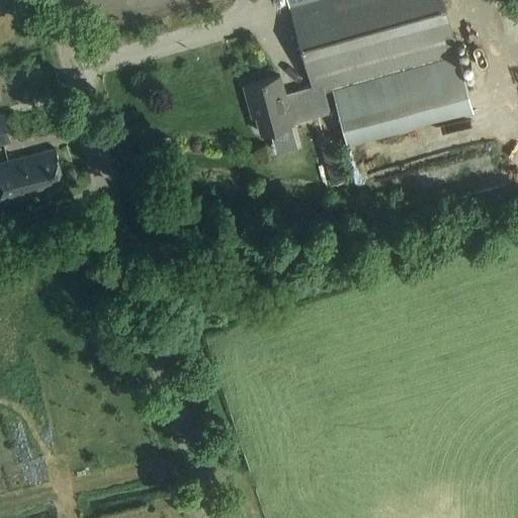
[(279,76),(243,86),(250,112),(253,111),(259,134),(292,124),(292,123),(330,112),(323,88),(457,52),(442,0),(295,0),(289,2),(287,2),(311,86),(284,94),(279,76)]
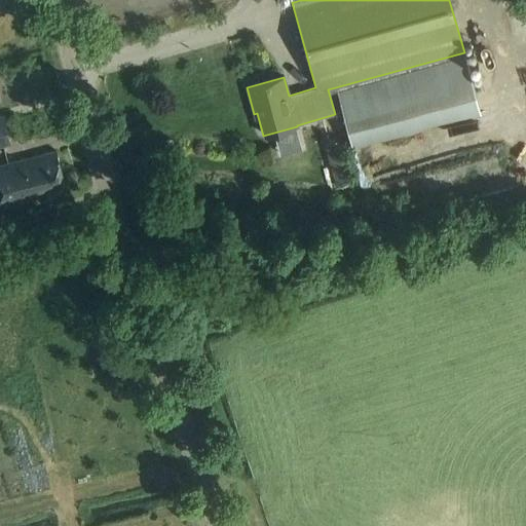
[(465,57),(337,91),(353,149),(481,113),(465,57)]
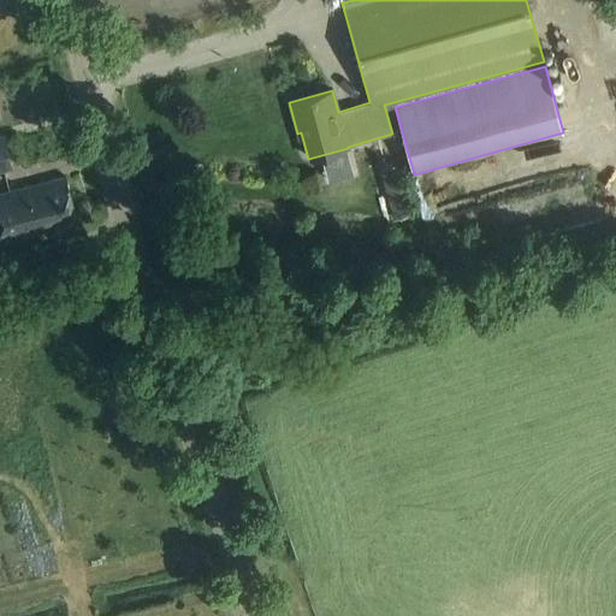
[(0,137),(0,176),(11,173),(0,137)]
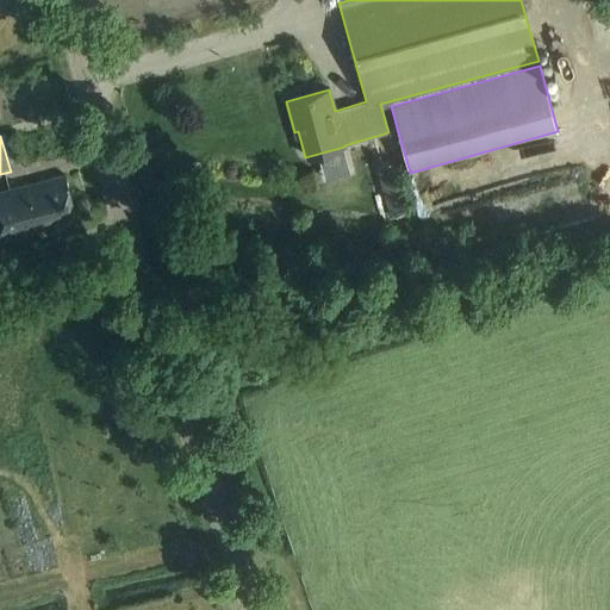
[(384,163),(393,212),(416,207),(405,159),(384,163)]
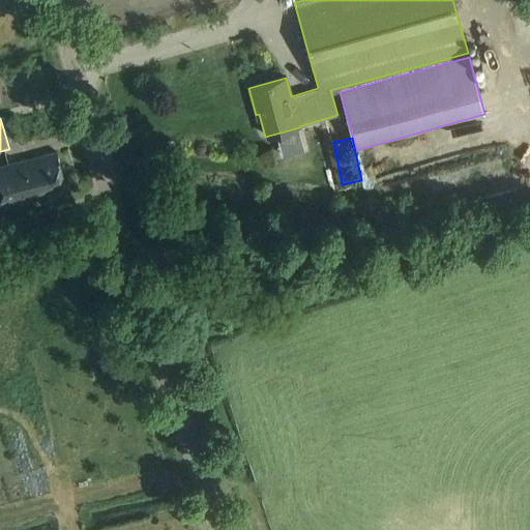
[(63,185),(54,152),(0,167),(0,207),(29,200),(28,196),(39,193),(42,203),(58,199),(55,187),(63,185)]
